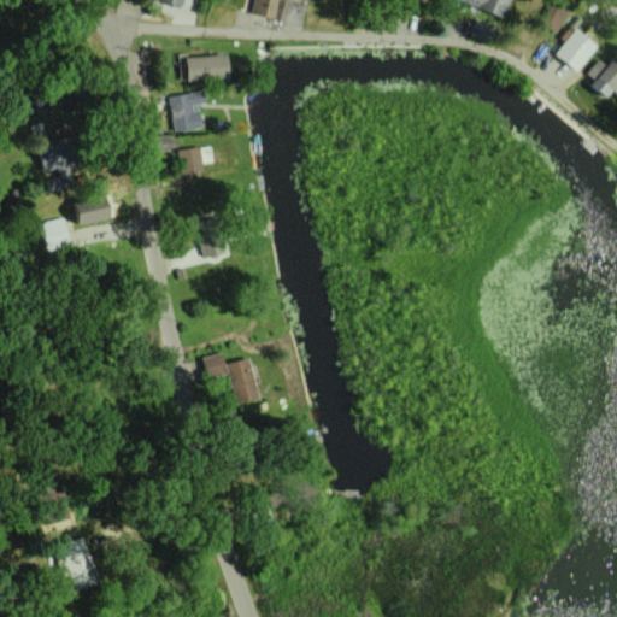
[(276,0),(251,0),(250,13),(274,18),(276,0)]
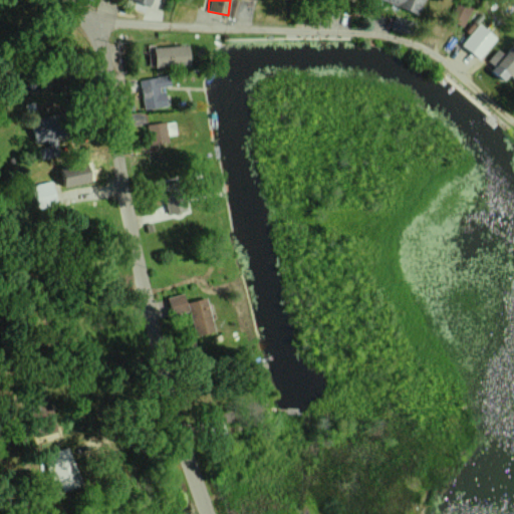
[(422,0),(378,0),(418,14),(422,0)]
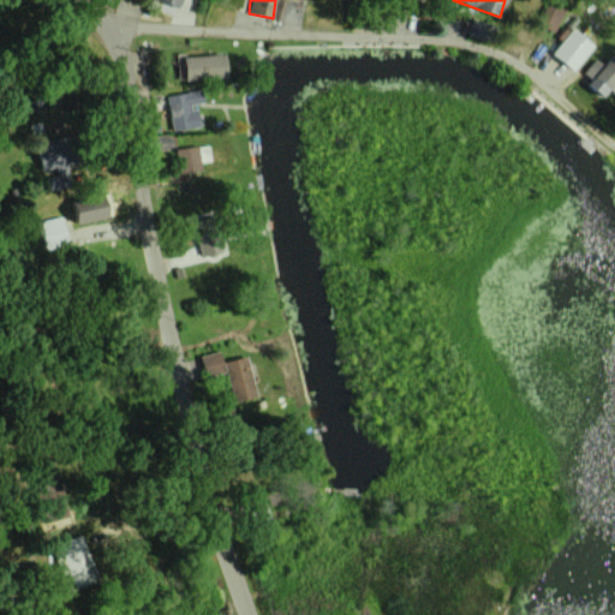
[(535,23),(554,33),(565,12),(545,3),(535,23)]
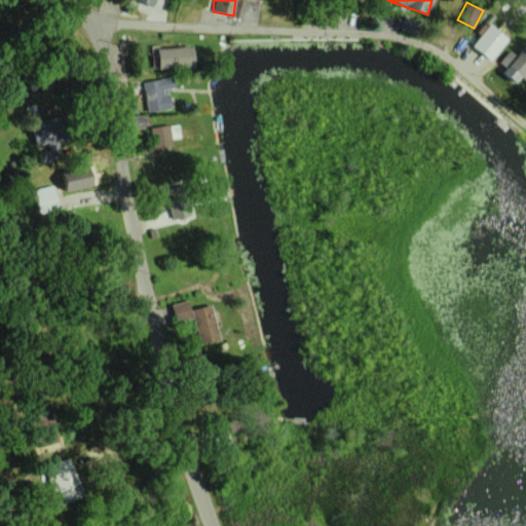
[(471,45),(489,61),(506,39),(489,24),(471,45)]
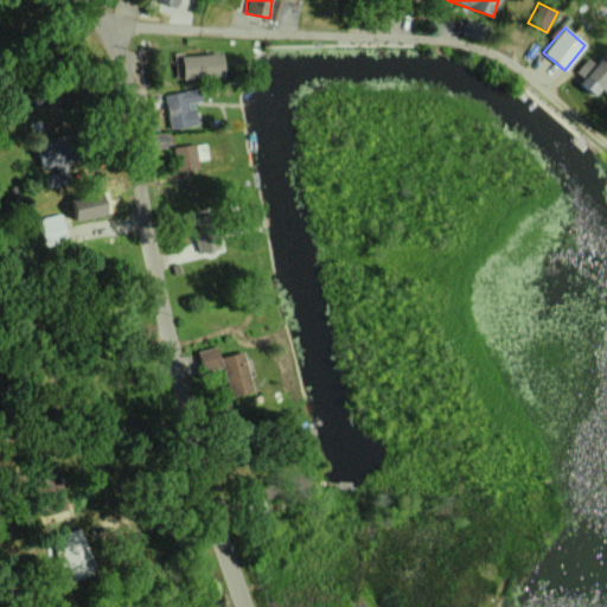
[(575,71),(582,77),(577,83),(594,96),(600,89),(606,94),(606,52),(605,51),(594,64),(586,57),(575,71)]
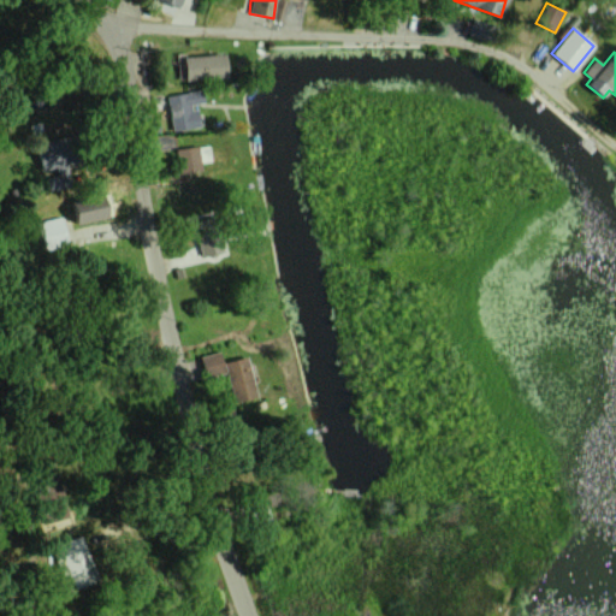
[(229,76),(226,53),(178,58),(181,81),(229,76)]
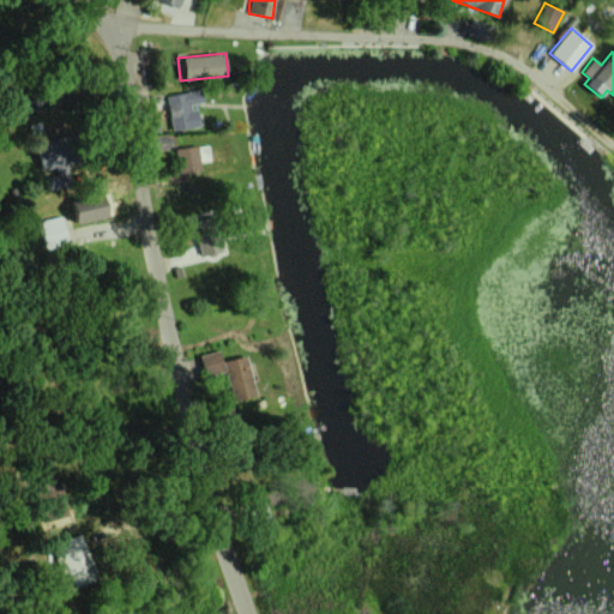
[(166,94),(170,130),(198,127),(196,106),(203,104),(202,90),(166,94)]
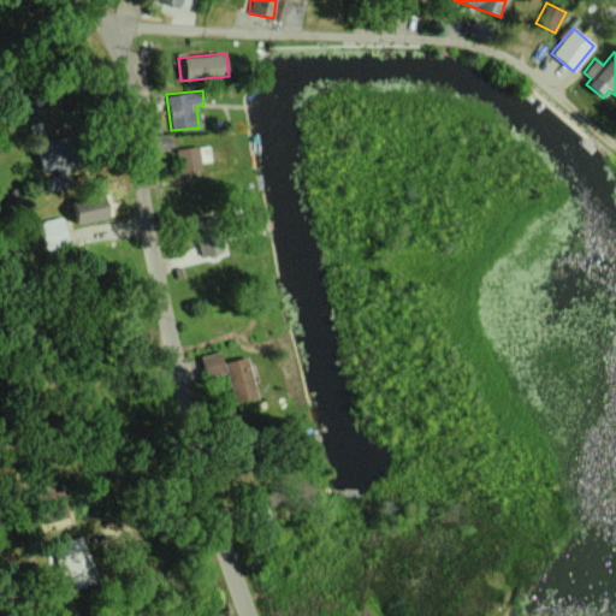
[(175,149),(178,172),(200,169),(196,146),(175,149)]
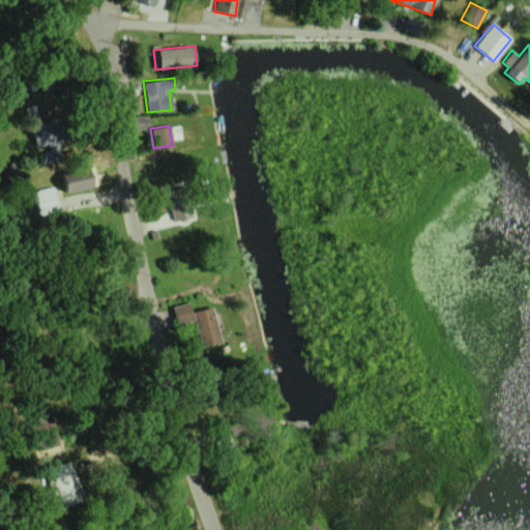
[(61,172),(66,192),(93,186),(89,166),(61,172)]
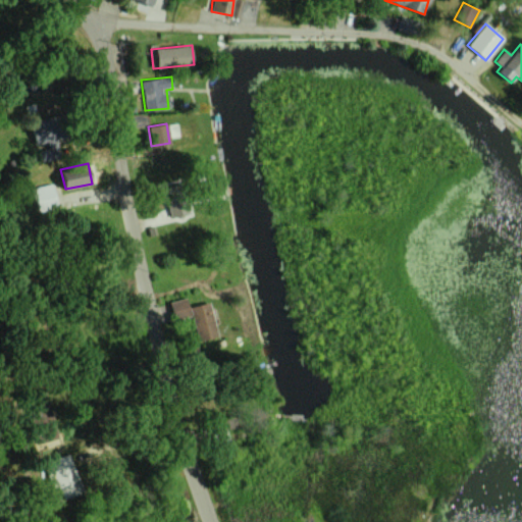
[(163,185),(168,217),(181,215),(180,213),(186,212),(181,183),(163,185)]
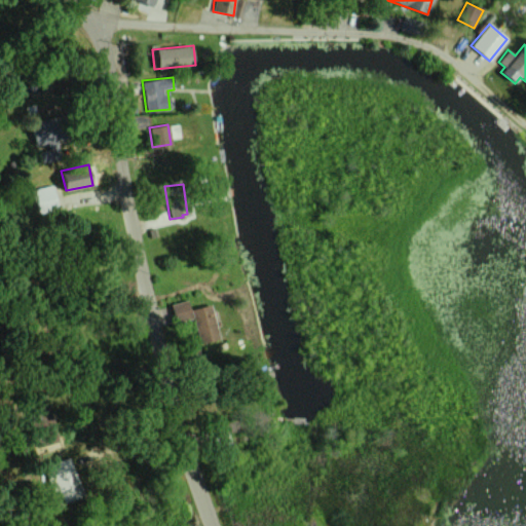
[(32,214),(57,208),(51,185),(26,191),(32,214)]
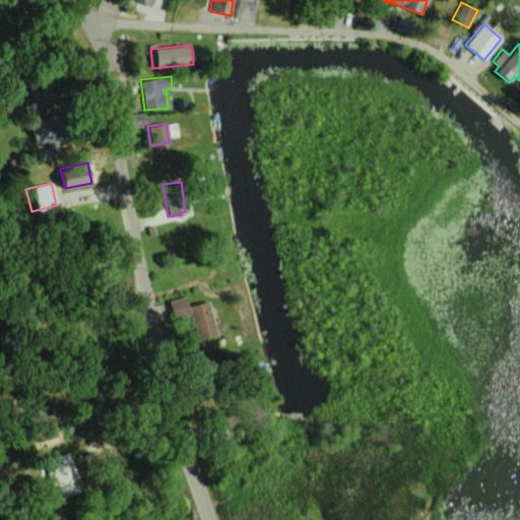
[(169,301),(174,319),(191,315),(197,339),(216,335),(208,301),(188,306),(185,297),(169,301)]
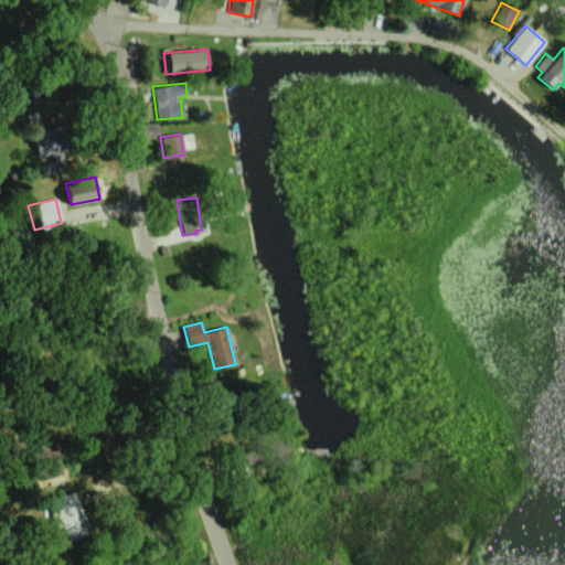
[(67,540),(89,532),(75,491),(49,501),(57,529),(63,526),(67,540)]
